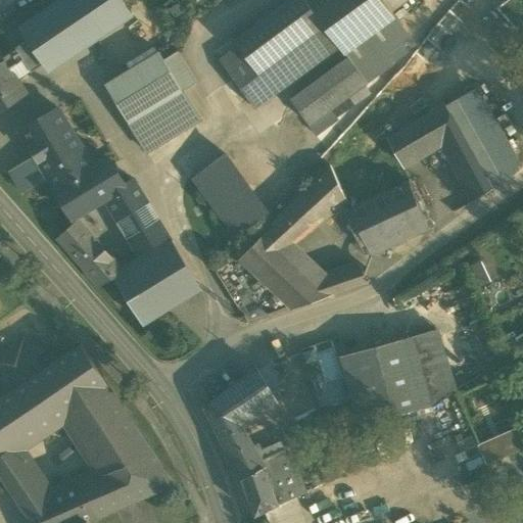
[(50,73),(134,16),(122,0),(60,0),(20,28),(28,40),(44,64),(50,73)]
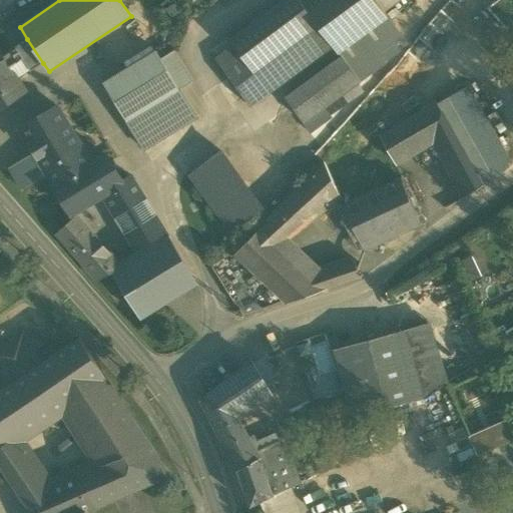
[(253,72),(318,25),(319,24),(303,2),(303,3),(300,0),(284,0),(229,40),(233,45),(248,65),(253,72)]
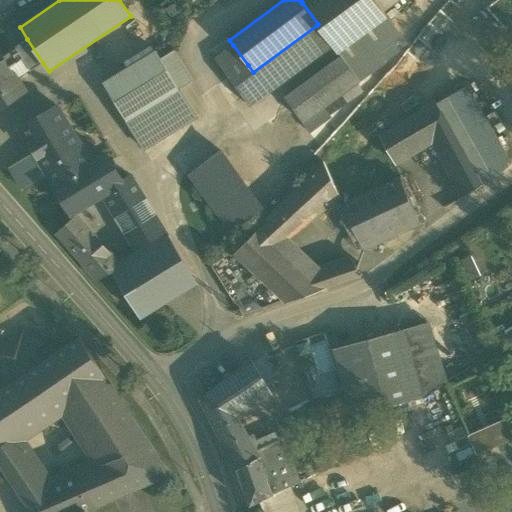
[(340,57),(329,65),(334,72),(322,81),(290,105),(303,122),(324,107),(357,83),(385,62),(378,52),(393,41),(401,35),(382,9),(375,0),(305,0),(302,2),(318,24),(317,25),(332,46),(340,57)]
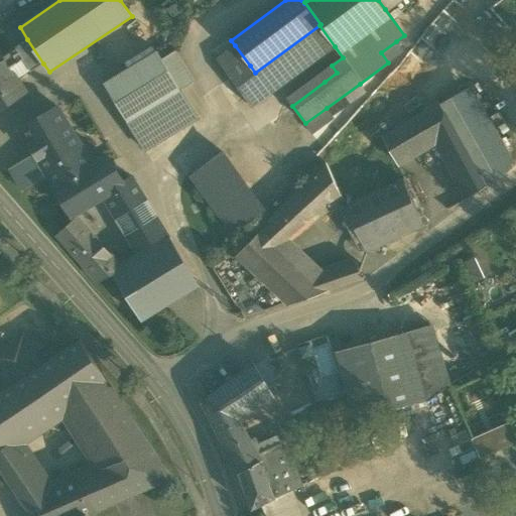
[(378,0),(385,9),(398,0),(378,0)]
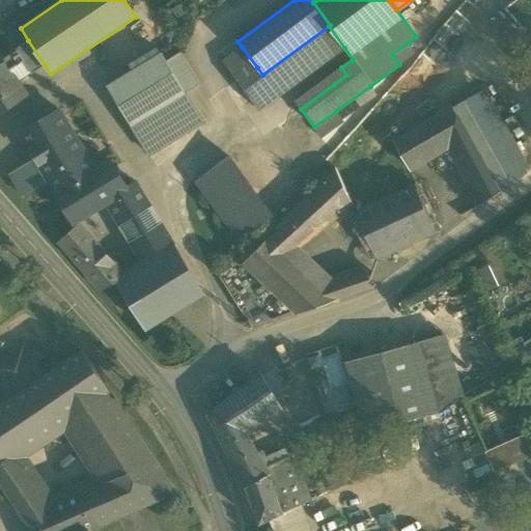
[(262,75),(257,67),(239,82),(259,111),(344,48),(329,26),(262,75)]
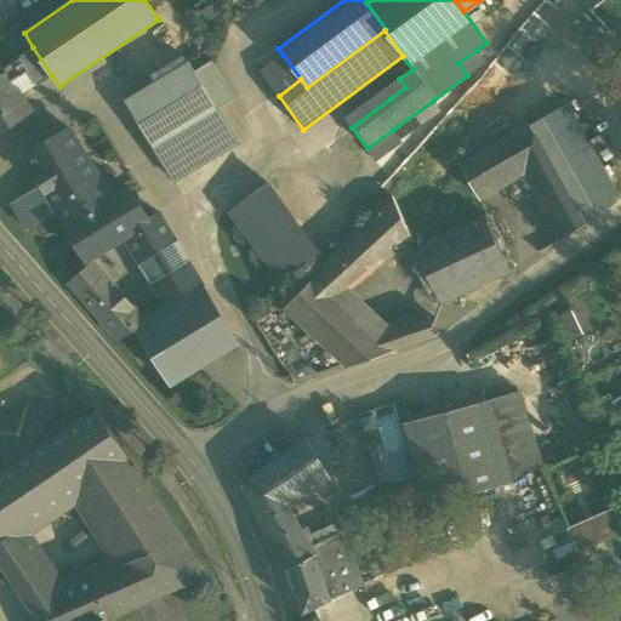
[(28,72),(38,86),(52,77),(33,47),(18,57),(28,72)]
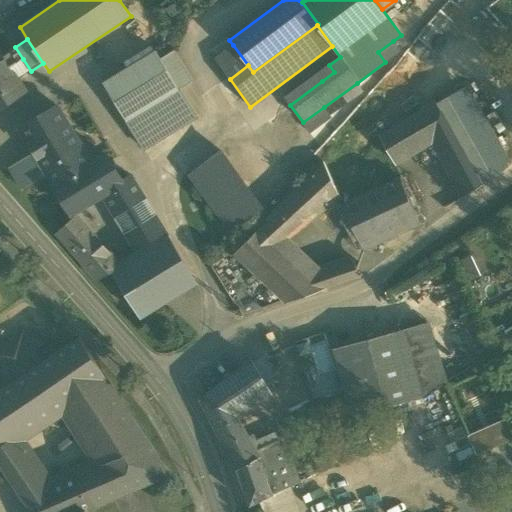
[(400,51),(393,41),(378,52),(385,62),(400,51)]
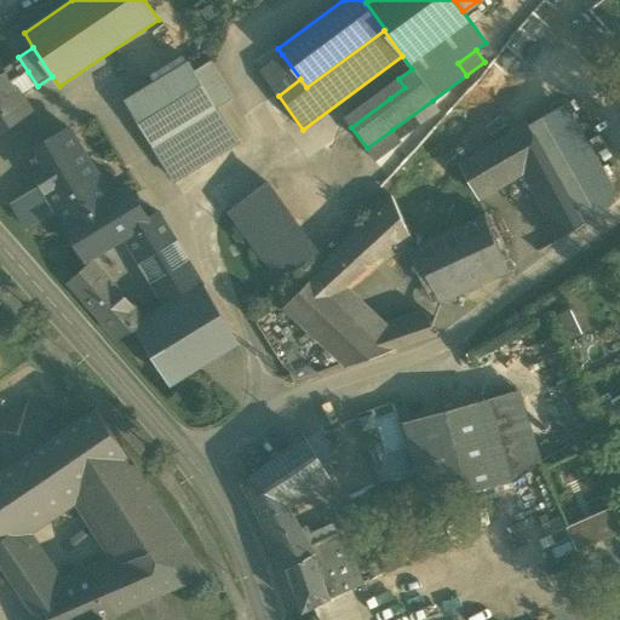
[(205,51),(188,61),(194,72),(211,61),(205,51)]
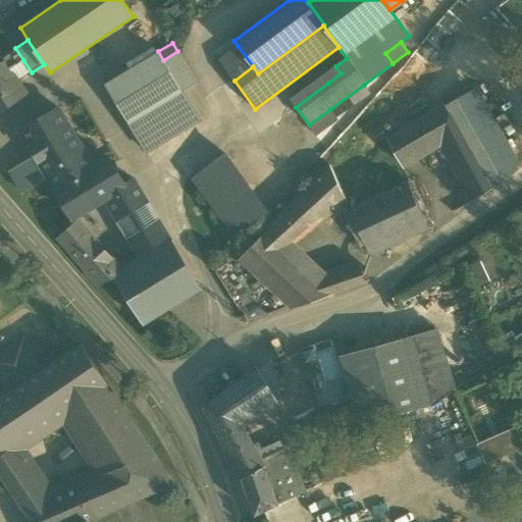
[(219,59),(235,81),(253,66),(238,46),(219,59)]
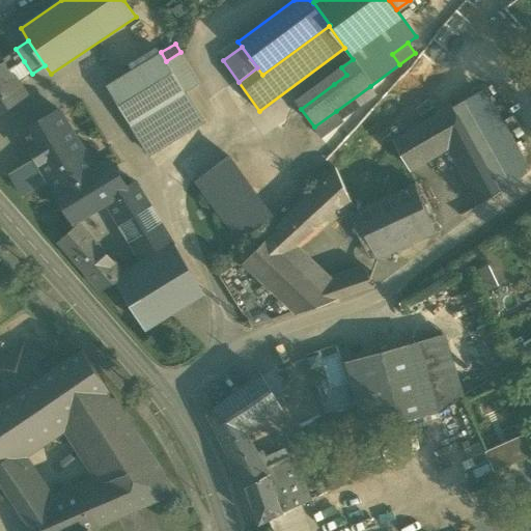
[(129,64),(132,71),(160,53),(157,48),(129,64)]
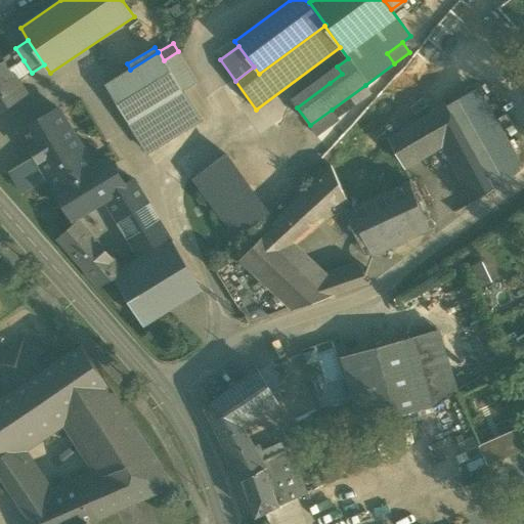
[(0,105),(22,91),(24,93),(26,92),(18,81),(10,69),(24,60),(15,48),(2,57),(0,53),(0,105)]
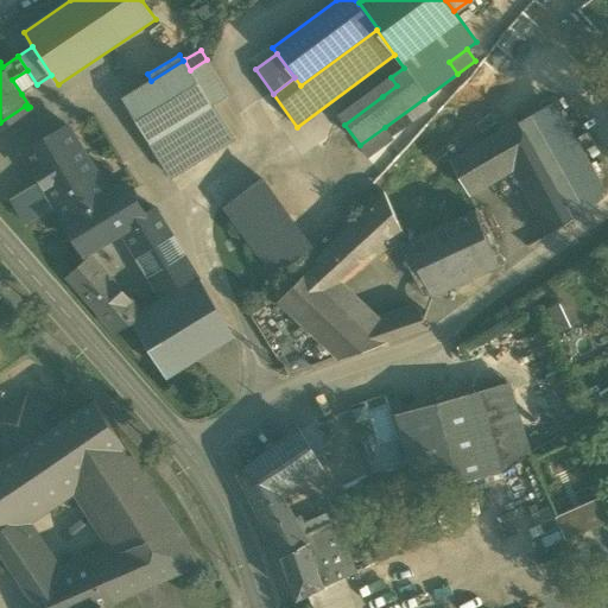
[(121,99),(150,145),(152,144),(211,107),(213,107),(190,70),(184,59),(183,61),(151,81),(121,99)]
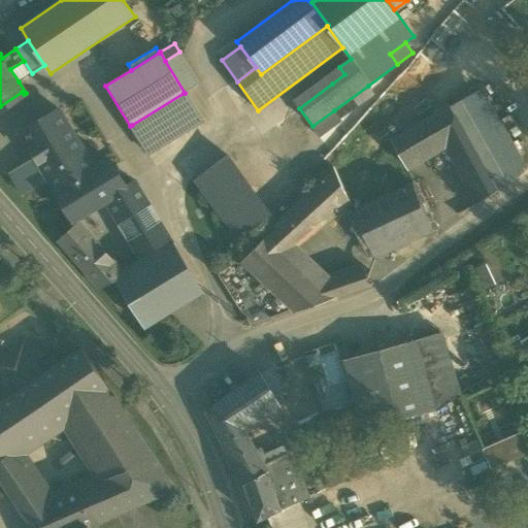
[(165,61),(185,93),(200,84),(179,52),(165,61)]
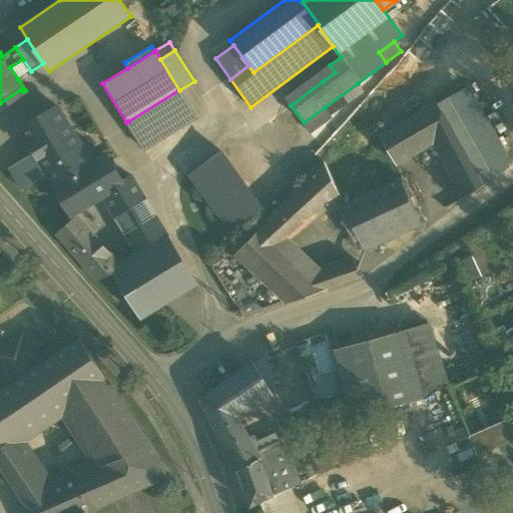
[(10,67),(18,79),(31,71),(23,59),(10,67)]
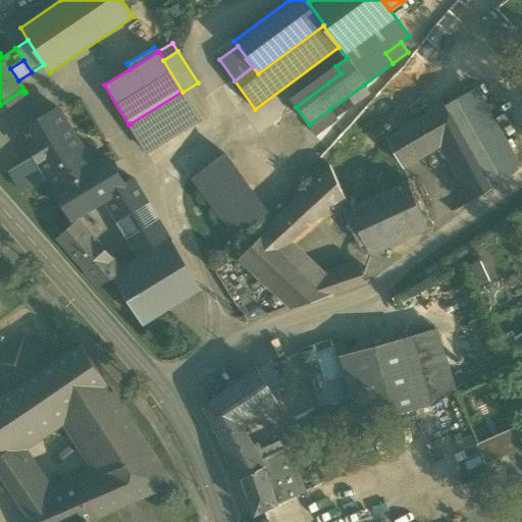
[(323,74),(328,83),(341,73),(335,66),(323,74)]
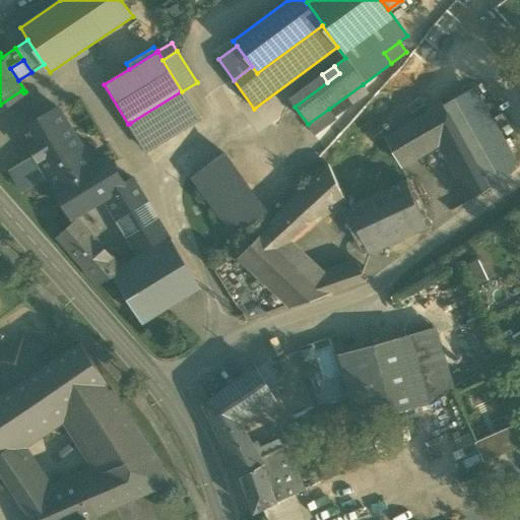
[(327,82),(322,74),(289,99),(295,107),(327,82)]
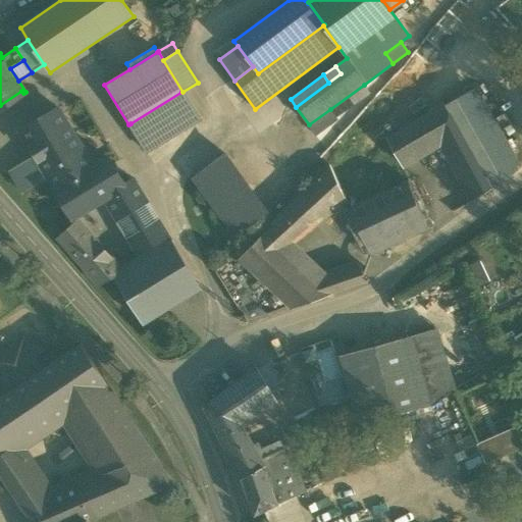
[(330,109),(337,118),(371,94),(364,85),(330,109)]
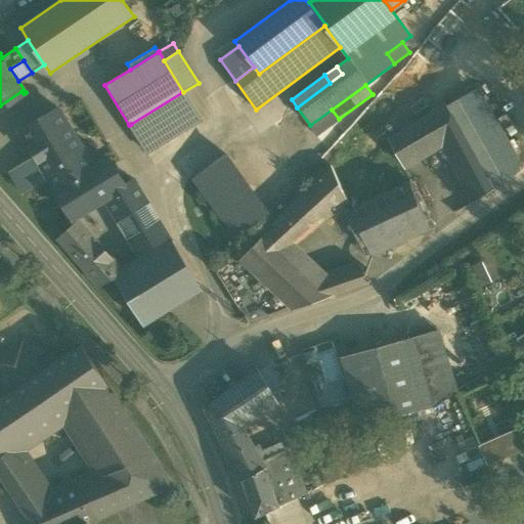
[(476,89),(456,100),(504,184),(519,171),(518,162),(476,89)]
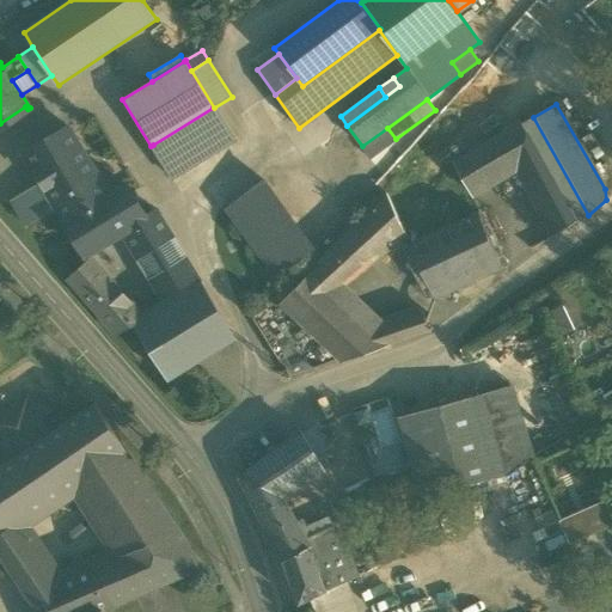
[(213,108),(153,145),(172,176),(231,140),(213,108)]
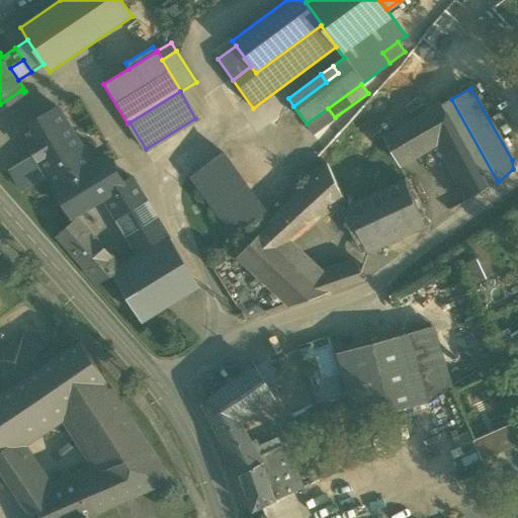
[(468,199),(498,182),(451,99),(421,116),(436,143),(468,199)]
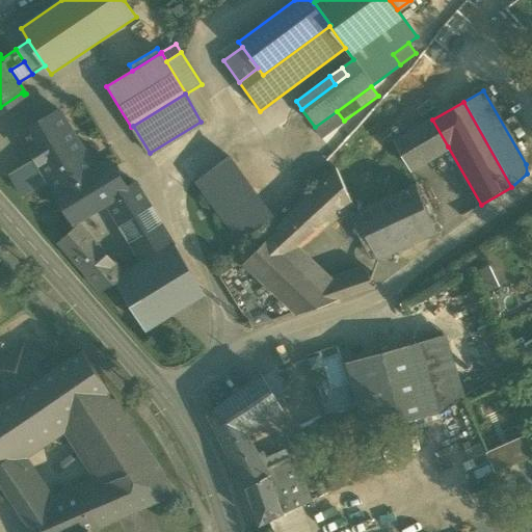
[(21,133),(56,192),(95,170),(58,110),(21,133)]
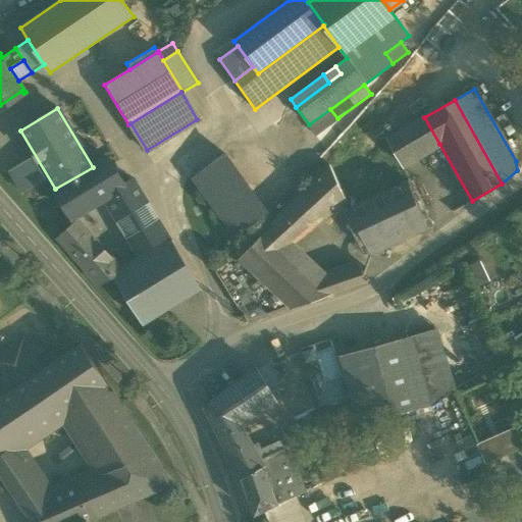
[(330,109),(309,124),(317,136),(338,119),(337,118),(330,109)]
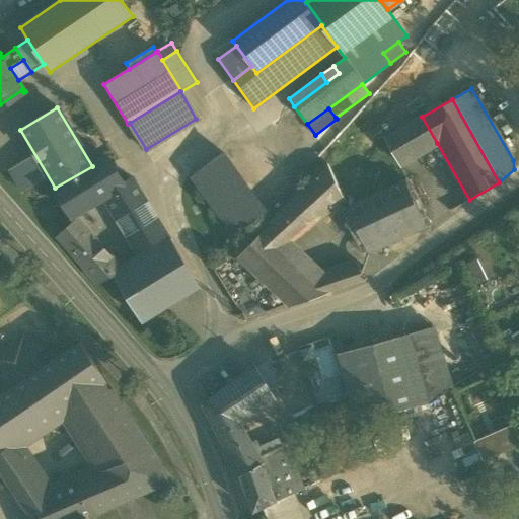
[(437,143),(422,117),(384,138),(398,164),(437,143)]
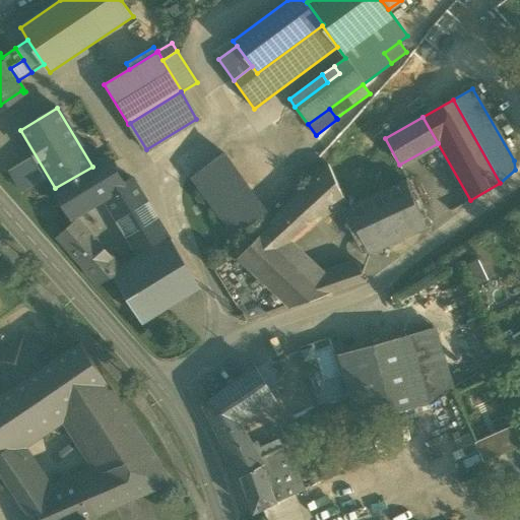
[(191,178),(220,218),(254,195),(222,152),(191,178)]
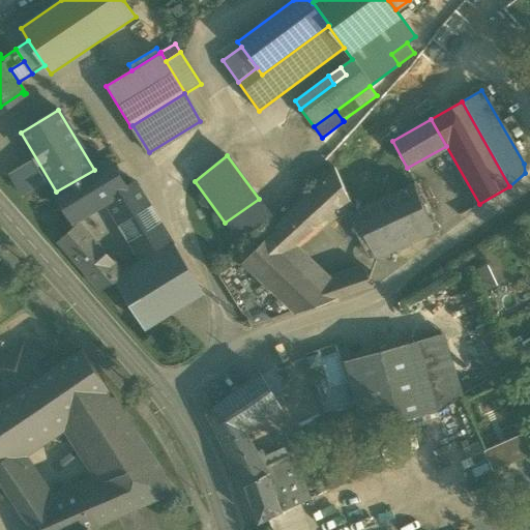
[(9,173),(23,197),(47,183),(32,159),(9,173)]
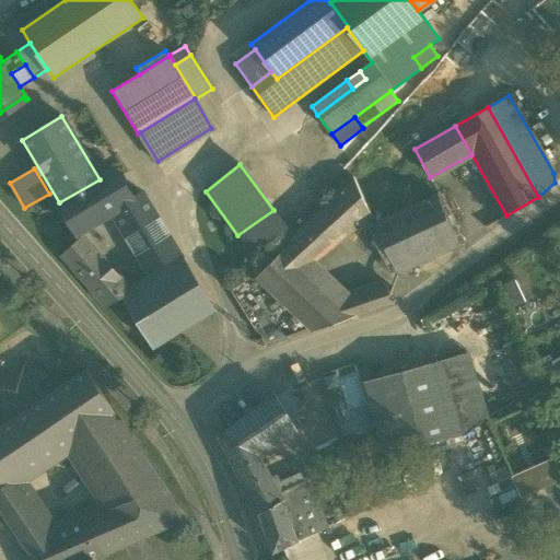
[(115,170),(100,179),(59,202),(79,234),(113,213),(135,199),(133,199),(115,170)]
